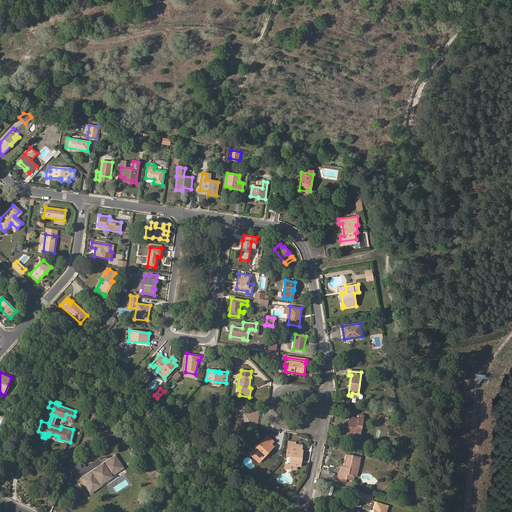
[(248,426),(247,428),(252,428),(253,424),(258,425),(260,411),(254,410),(252,411),(252,413),(251,413),(250,414),(246,413),(243,410),(244,406),(236,405),(234,416),(236,416),(235,421),(246,423),(248,426)]
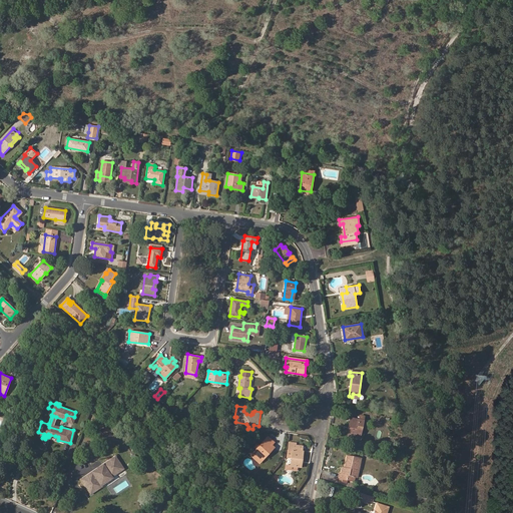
[(61,427),(53,425),(56,417),(53,416),(49,427),(60,430),(61,427)]
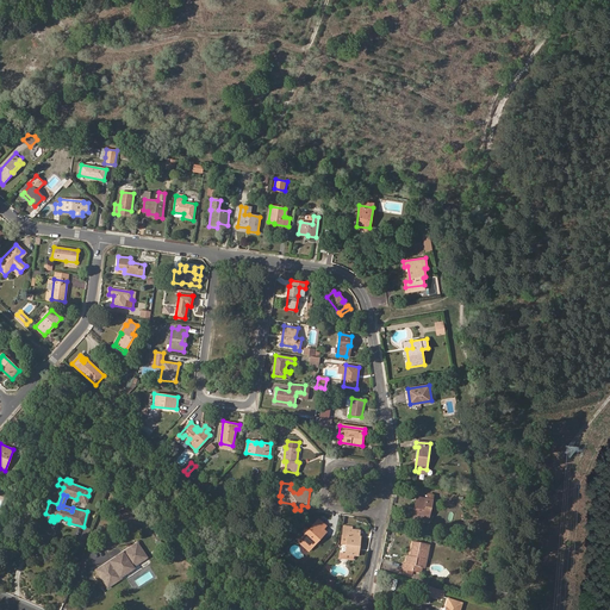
[(428,521),(429,512),(431,500),(425,499),(417,497),(415,506),(418,508),(416,520),(428,522),(428,521)]
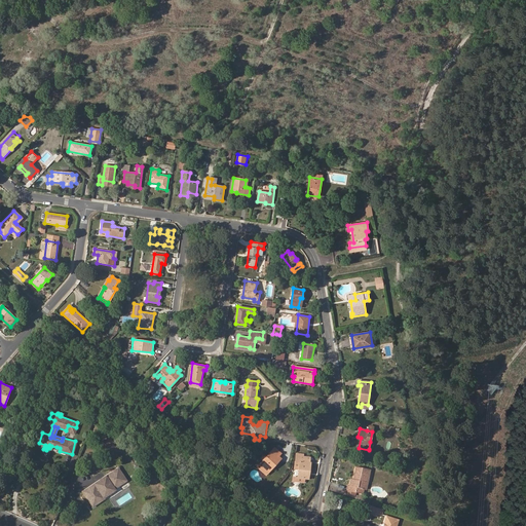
[(280,454),(275,448),(259,465),(263,470),(264,468),(268,473),(280,459),(278,456),(280,454)]
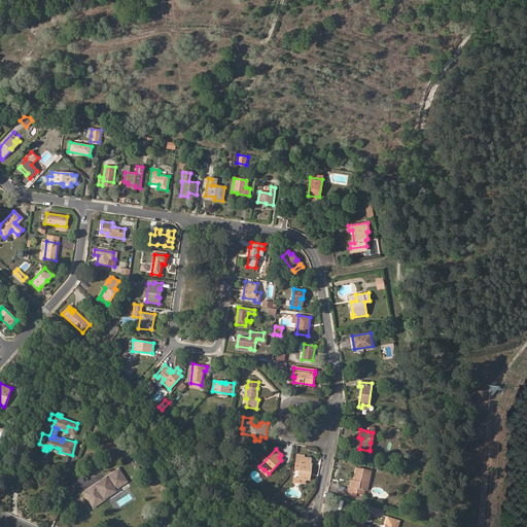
[(295,471),(300,472),(299,479),(307,480),(307,475),(309,475),(309,471),(311,472),(312,464),(310,463),(310,458),(305,457),(301,457),(302,455),(297,454),(297,456),(295,471)]
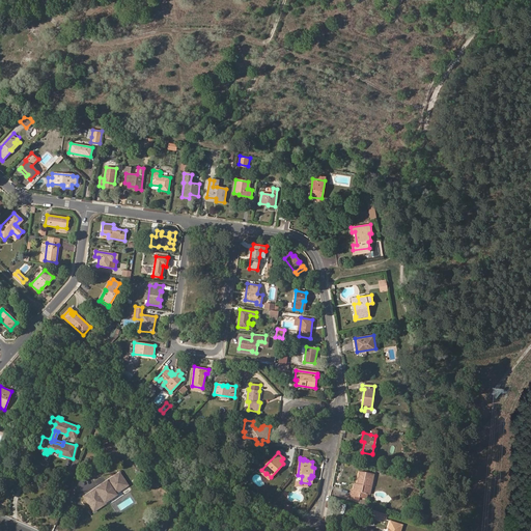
[(269,479),(271,477),(267,473),(266,474),(261,470),(260,471),(269,479)]
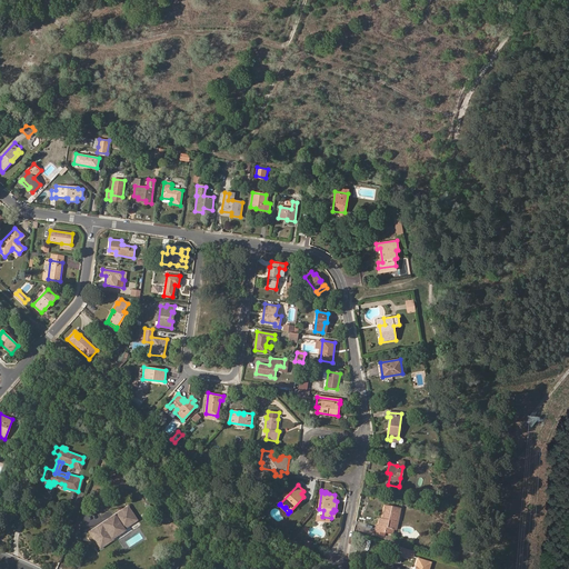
[(103,523),(102,522),(97,526),(99,529),(91,533),(99,545),(111,537),(110,533),(121,526),(122,528),(128,523),(127,522),(136,517),(127,505),(113,513),(115,516),(103,523)]
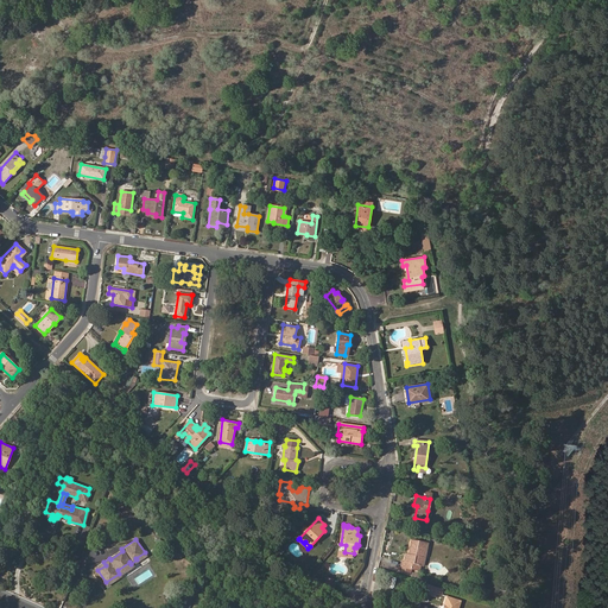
[(420,565),(423,565),(428,543),(411,539),(409,553),(406,553),(404,562),(403,562),(400,571),(410,574),(411,569),(412,563),(420,565)]
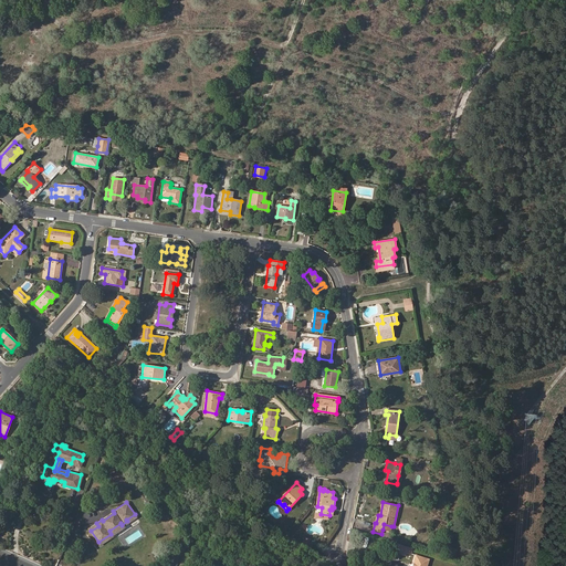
[(113,511),(102,520),(103,521),(114,513),(113,511)]
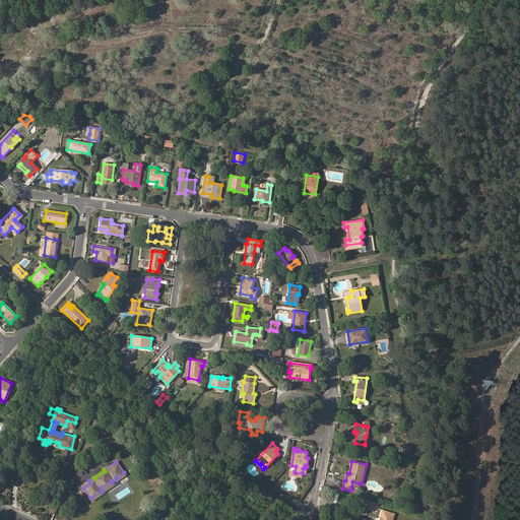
[(103,492),(103,491),(113,483),(112,482),(111,480),(101,488),(102,491),(90,498),(92,500),(103,492)]
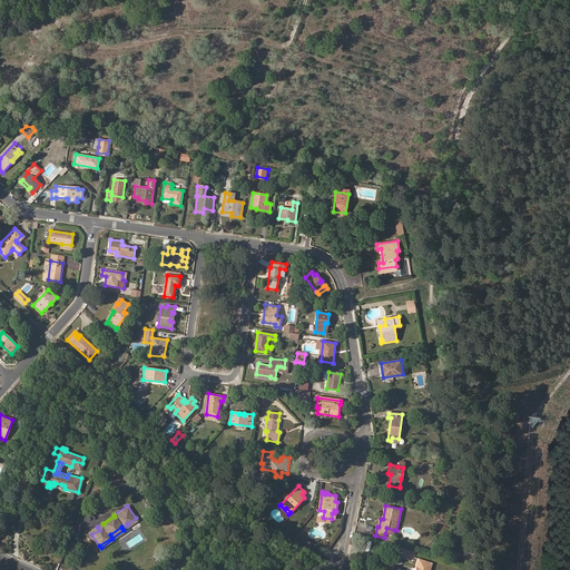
[(409,558),(409,556),(415,557),(416,550),(396,547),(394,556),(409,558)]
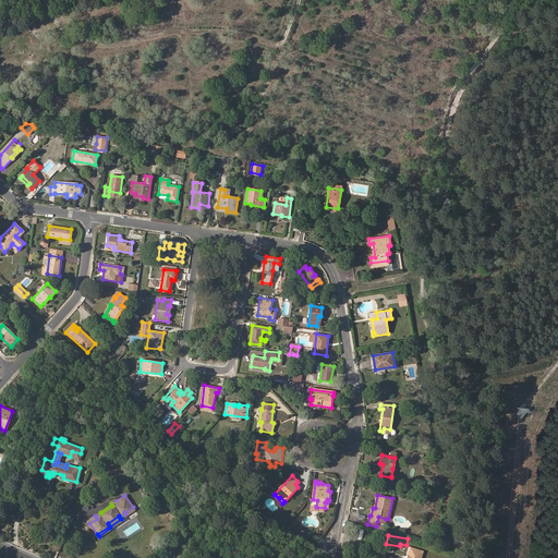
[(421,557),(423,553),(422,552),(410,547),(408,555),(405,556),(404,557),(421,557)]
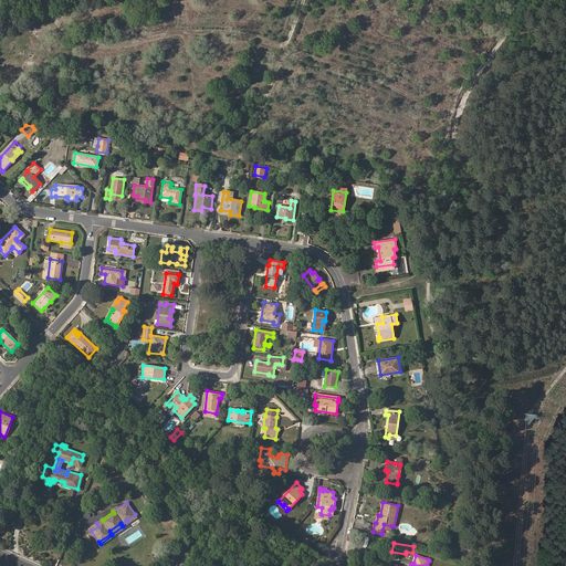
All buildings are outlined.
